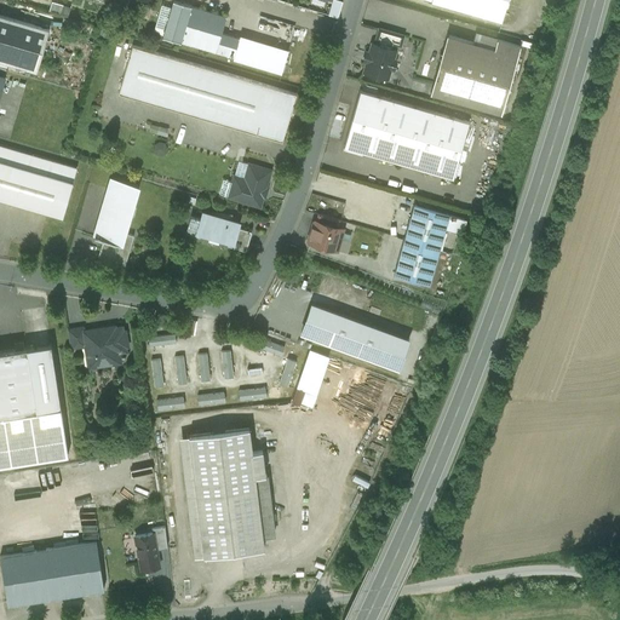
[(173,0),(172,0),(173,0),(171,7),(161,5),(155,27),(165,29),(162,36),(162,38),(164,36),(179,41),(179,42),(181,42),(191,6),(191,5),(190,5),(173,0)]
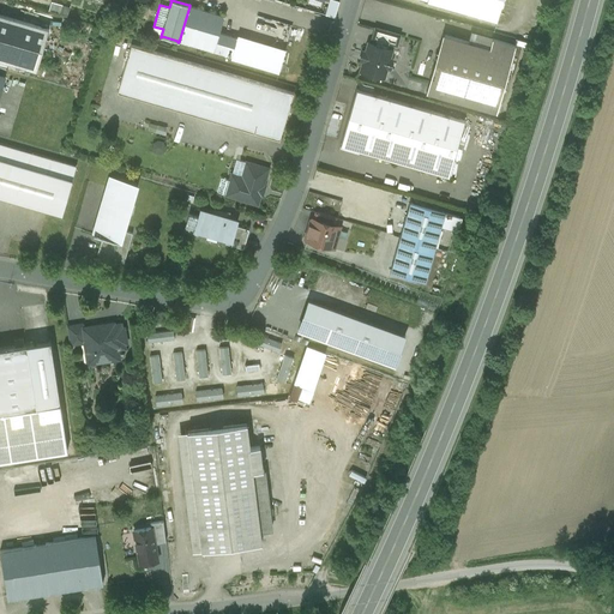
[(327,0),(325,13),(335,16),(337,0),(327,0)]
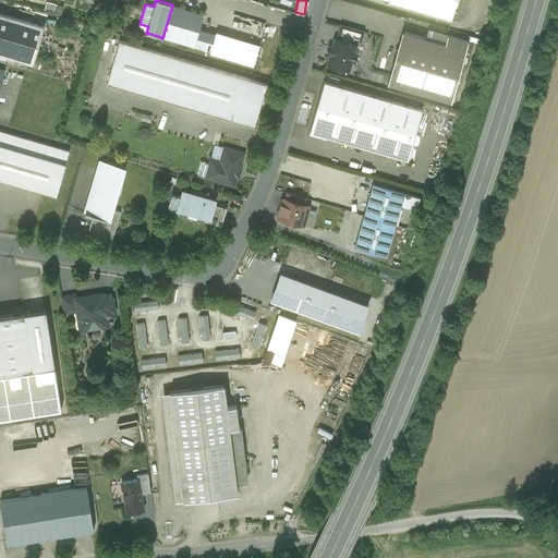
[(456,0),(388,0),(451,17),(456,0)]
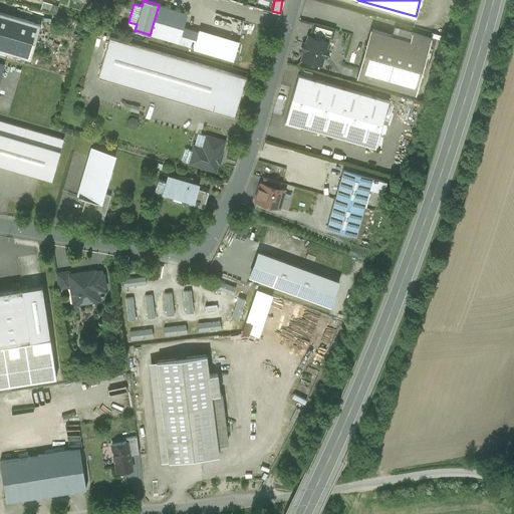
[(187,13),(159,5),(150,34),(159,37),(160,37),(169,40),(170,40),(178,42),(178,43),(179,43),(193,47),(194,47),(194,46),(198,32),(199,31),(198,31),(184,27),(187,14),(188,14),(188,13),(187,13)]
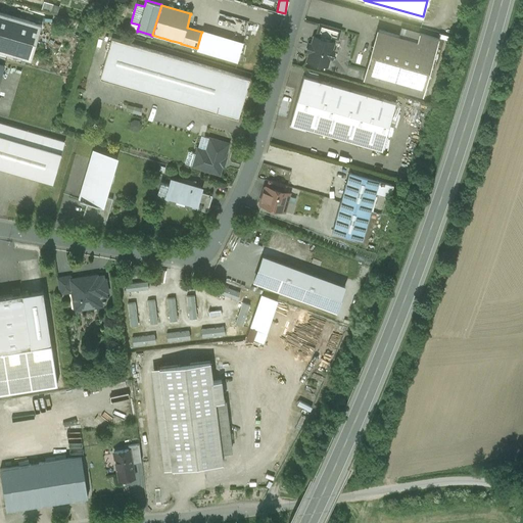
[(0,12),(0,50),(31,60),(41,25),(0,12)]
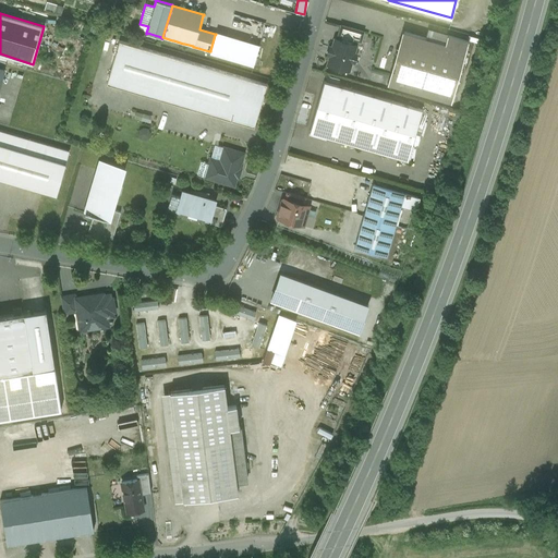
[(363,31),(341,24),(338,35),(339,35),(355,39),(361,41),(363,31)]
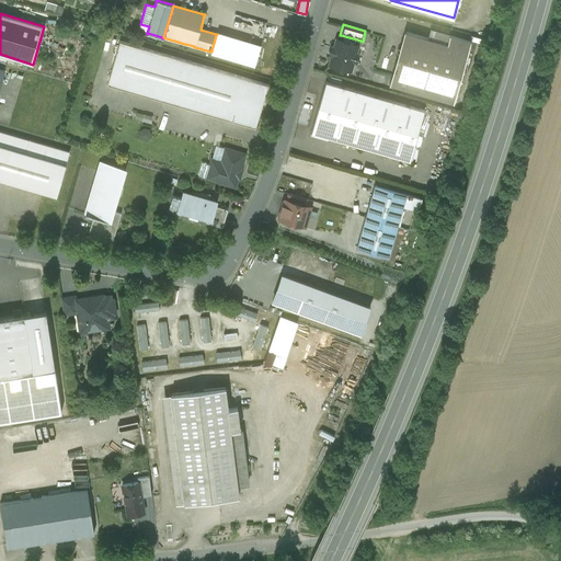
[(446,41),(448,32),(428,27),(427,36),(446,41)]
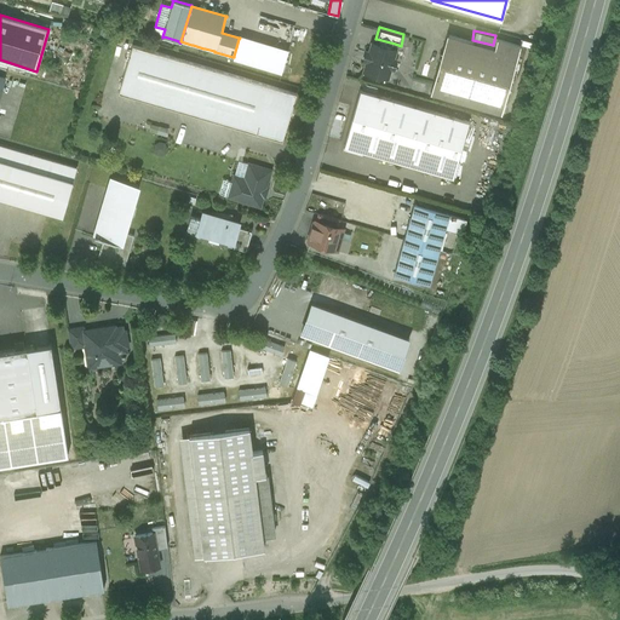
[(494,47),(448,35),(448,34),(447,34),(447,35),(443,45),(443,46),(441,57),(453,61),(443,97),(501,113),(521,45),(497,39),(494,47)]
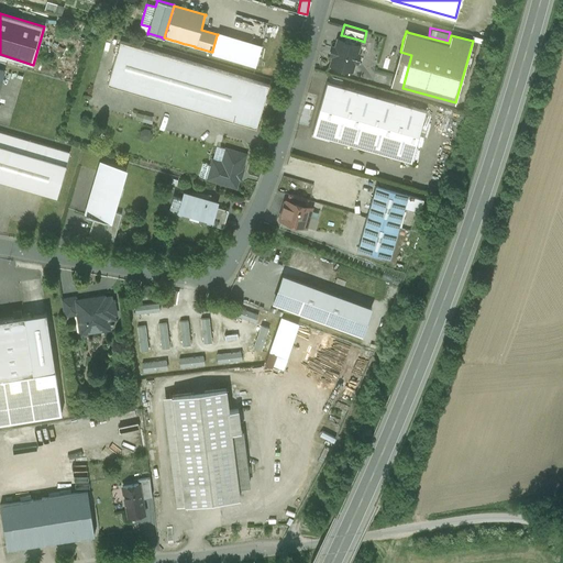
[(262,45),(218,32),(218,34),(217,35),(212,51),(212,52),(211,54),(255,66),(262,45)]
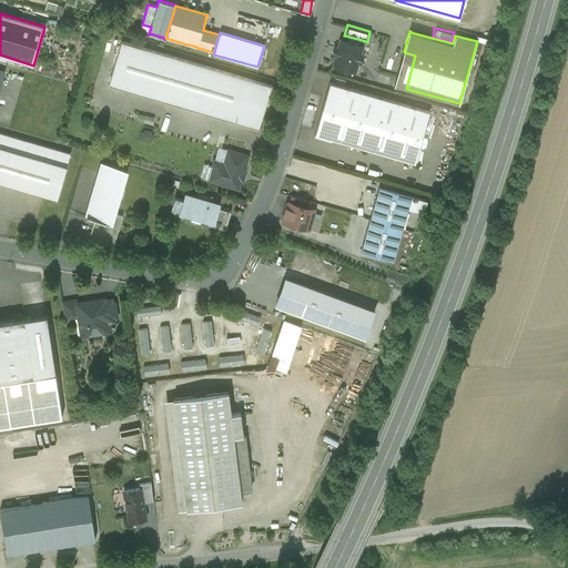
[(362,40),(345,36),(344,40),(341,39),(338,48),(335,47),(333,56),(336,56),(333,66),(355,71),(357,62),(361,63),(363,56),(359,54),(363,44),(361,44),(362,40)]
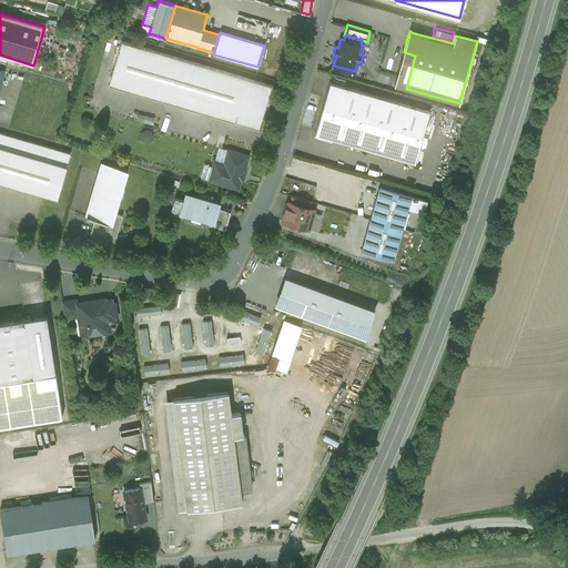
[(271,85),(121,41),(109,84),(259,129),(271,85)]
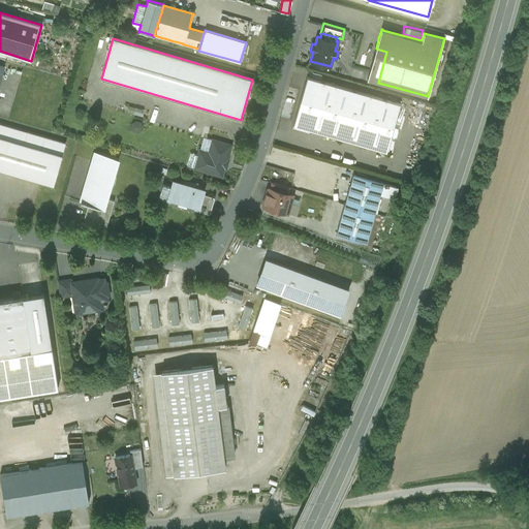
[(376,49),(375,50),(373,59),(372,60),(373,60),(370,68),(370,69),(368,79),(367,79),(367,80),(368,80),(377,82),(378,83),(386,52),(376,49)]
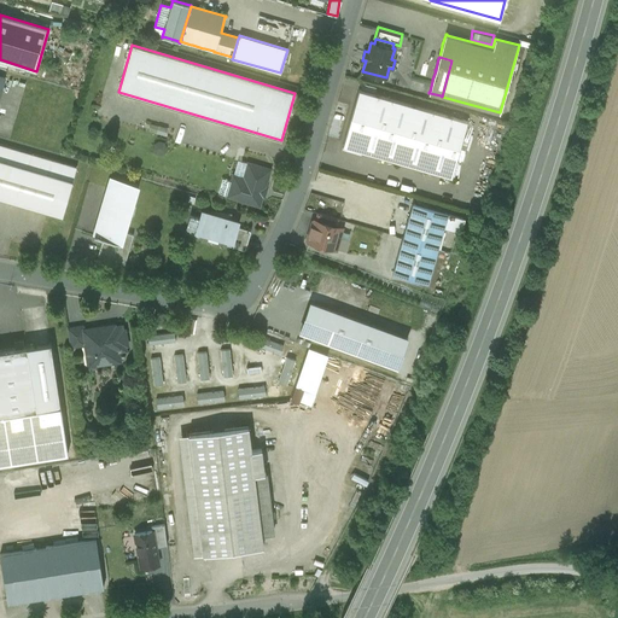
[(467,121),(359,89),(343,146),(452,176),(467,121)]
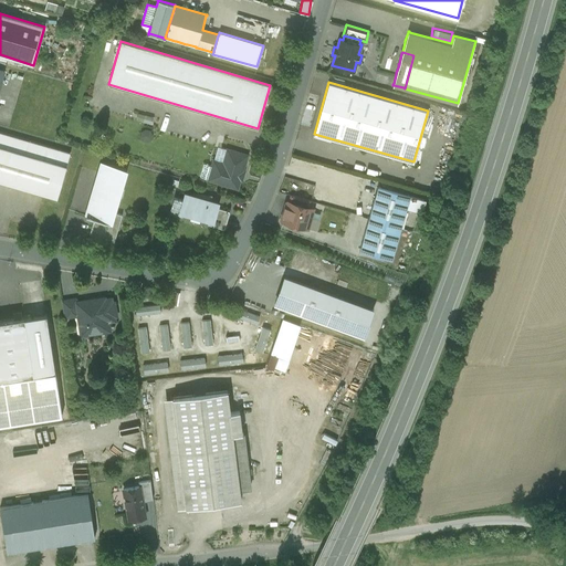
[(138,113),(136,119),(152,123),(153,117),(138,113)]
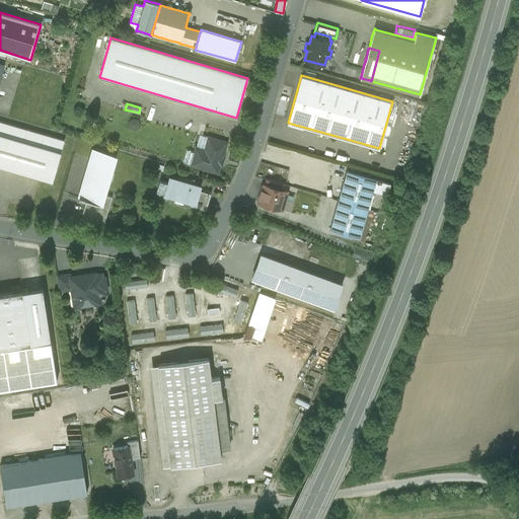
[(65,140),(0,121),(0,165),(53,181),(65,140)]
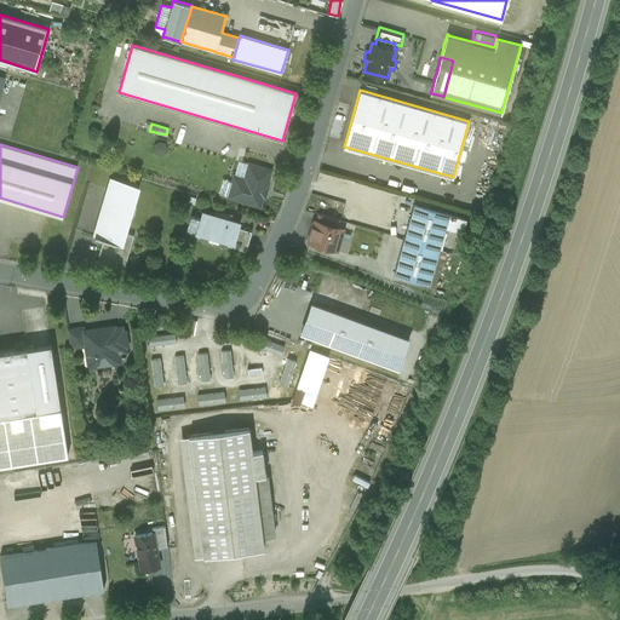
[(270,171),(250,165),(245,181),(240,183),(233,182),(229,196),(228,197),(259,206),(270,171)]
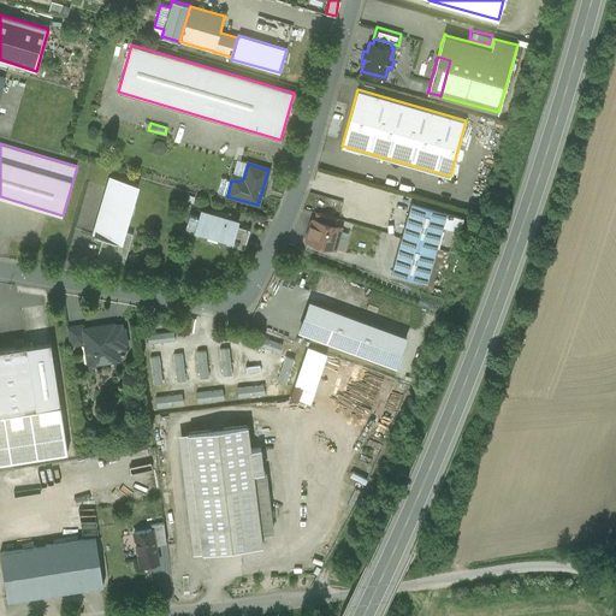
[(136,184),(112,177),(94,235),(94,236),(102,238),(119,243),(123,231),(136,184)]
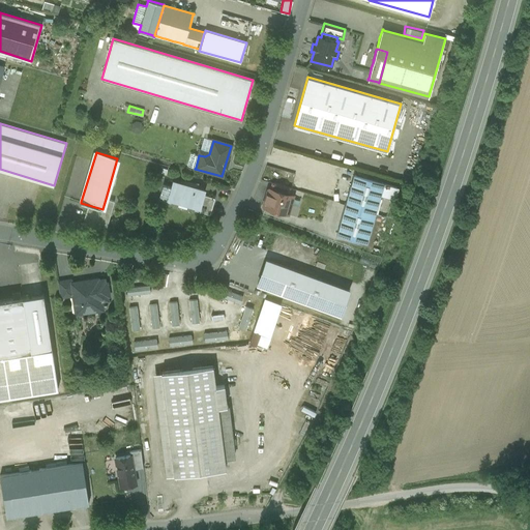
[(199,155),(190,153),(187,166),(196,168),(199,155)]
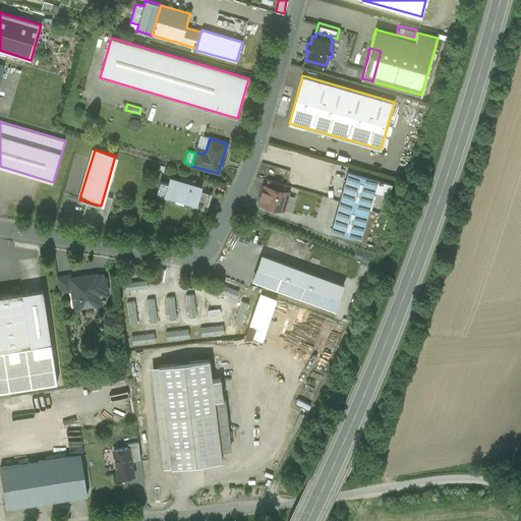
[(378,179),(348,171),(339,200),(368,209),(373,193),(377,182),(378,179)]
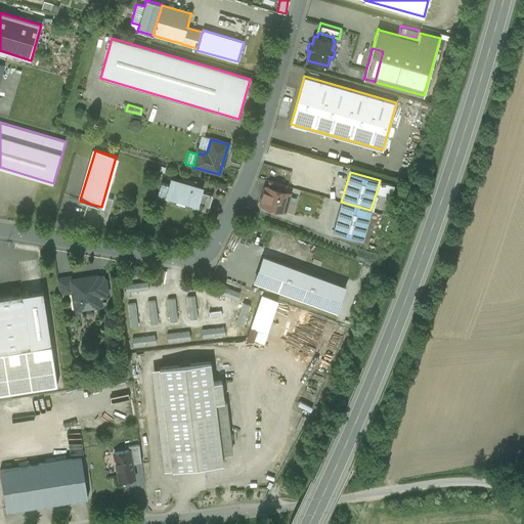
[(179,182),(171,180),(169,185),(161,182),(157,198),(169,202),(171,193),(194,201),(199,202),(202,192),(202,189),(188,185),(189,182),(189,181),(179,180),(179,182)]
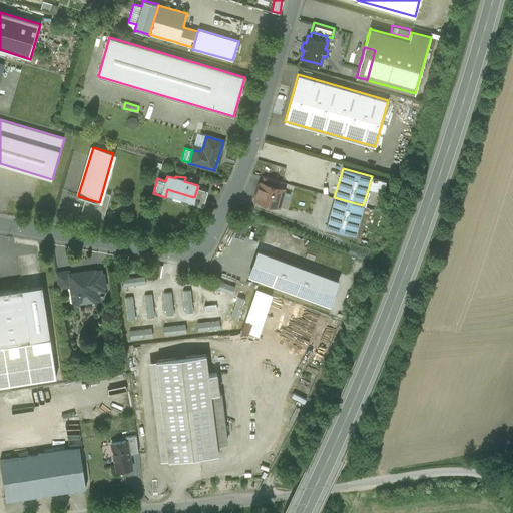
[(281,181),(264,177),(262,183),(279,188),(281,181)]
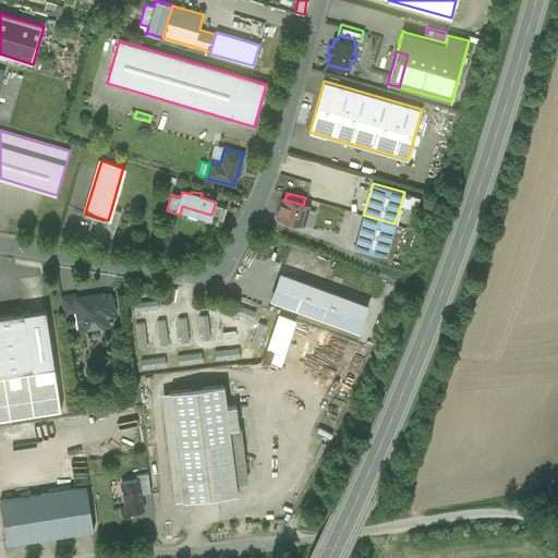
[(403,195),(400,207),(417,211),(420,201),(403,195)]
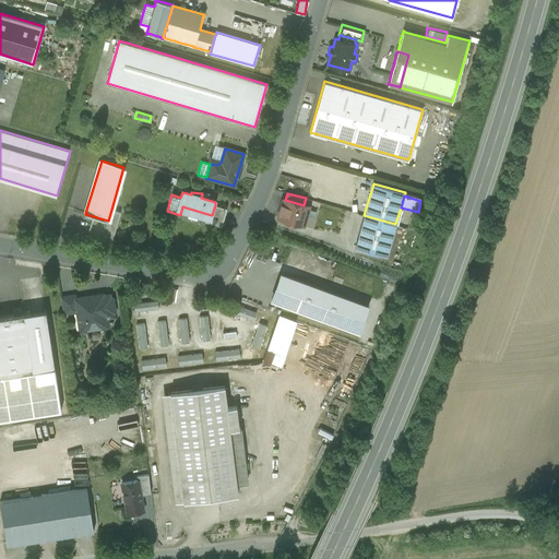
[(304,205),(285,200),(283,201),(278,216),(280,218),(293,222),(294,223),(299,225),(300,224),(304,225),(309,206),(304,205)]
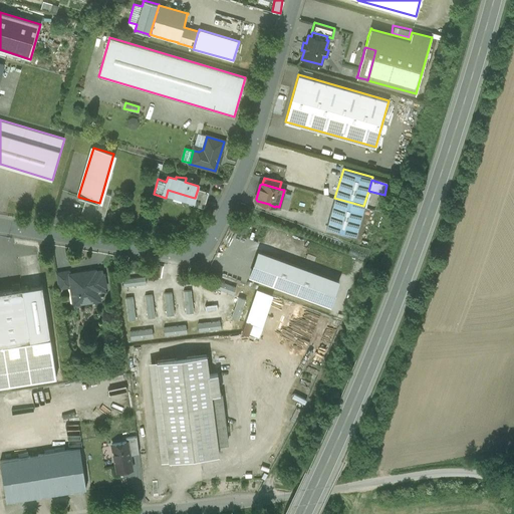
[(209,192),(198,189),(195,198),(191,197),(189,204),(204,208),(209,192)]
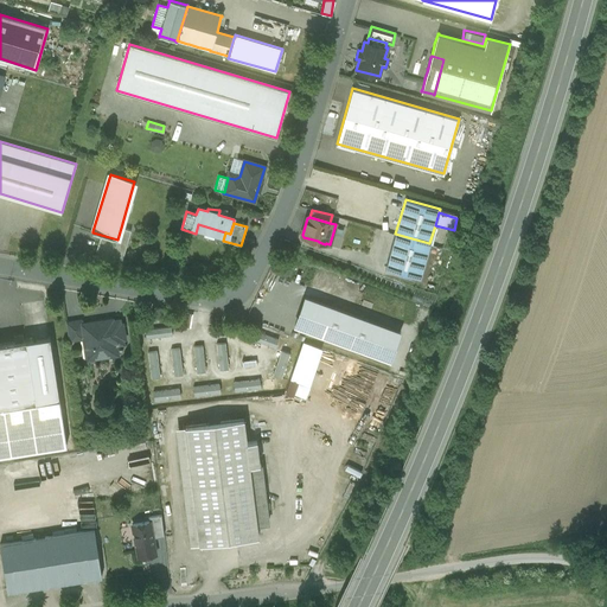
[(117,240),(101,235),(96,251),(103,253),(103,257),(102,257),(102,259),(113,260),(113,259),(113,257),(122,261),(131,230),(121,228),(117,240)]
